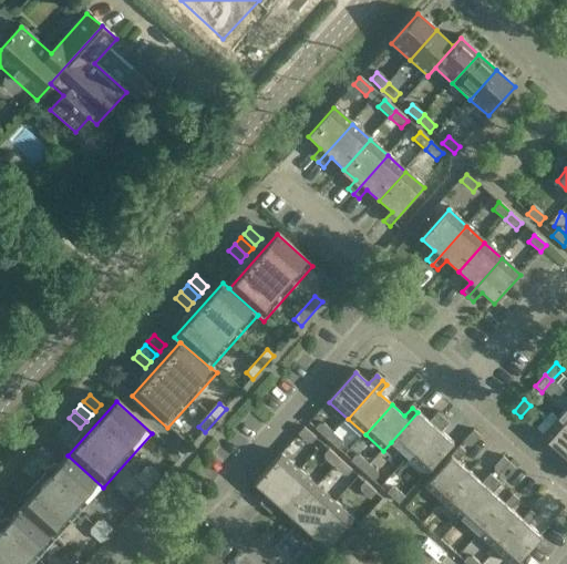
[(418,412),(391,442),(409,458),(443,419),(437,414),(430,423),(418,412)]
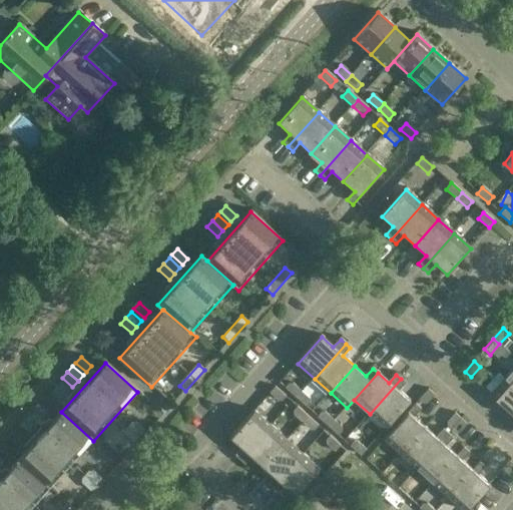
[(401,379),(370,414),(387,429),(410,402),(399,392),(406,384),(401,379)]
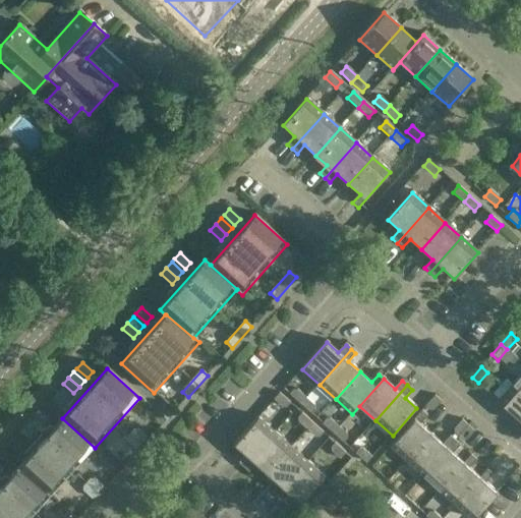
[(520,391),(514,385),(499,402),(520,421),(520,391)]
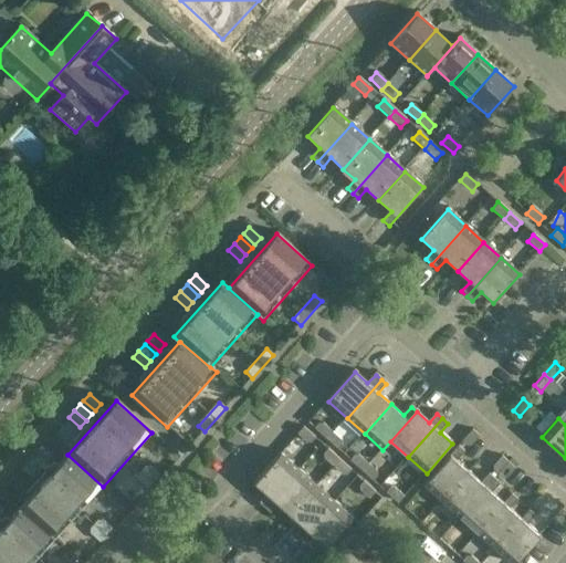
[(314,429),(338,450),(344,444),(321,423),(314,429)]
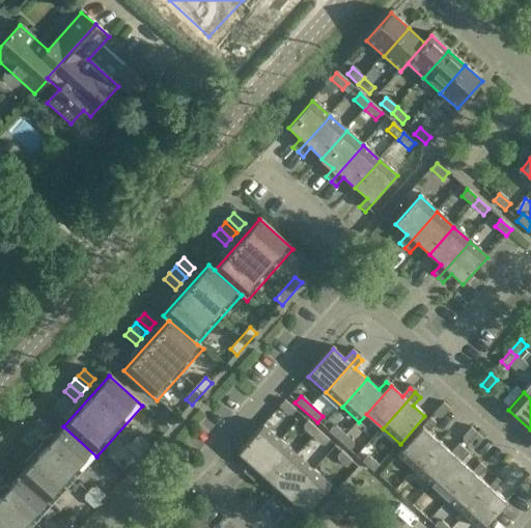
[(290,418),(296,411),(284,401),(279,408),(290,418)]
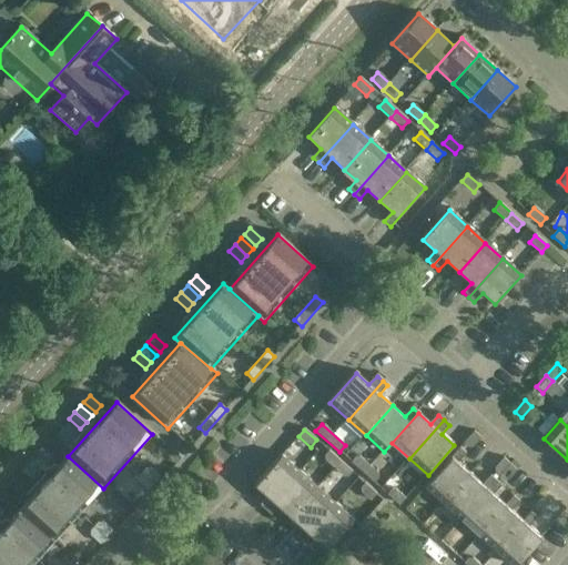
[(474,432),(464,444),(470,451),(482,439),(474,432)]
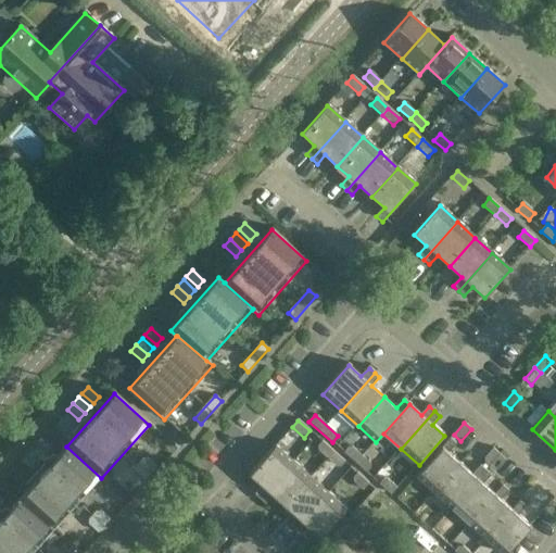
[(52,449),(40,439),(35,445),(46,456),(52,449)]
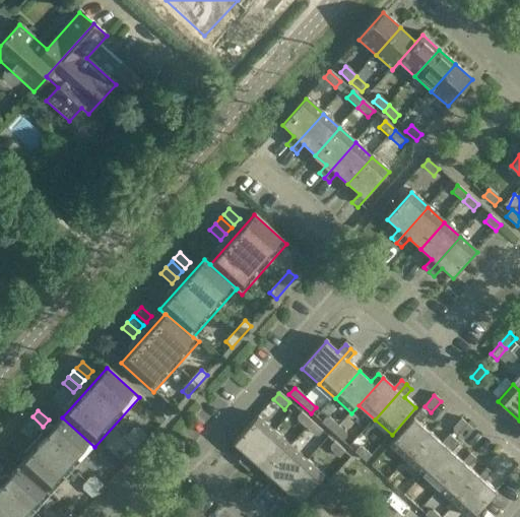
[(421,410),(390,446),(406,461),(431,434),(419,424),(427,415),(421,410)]
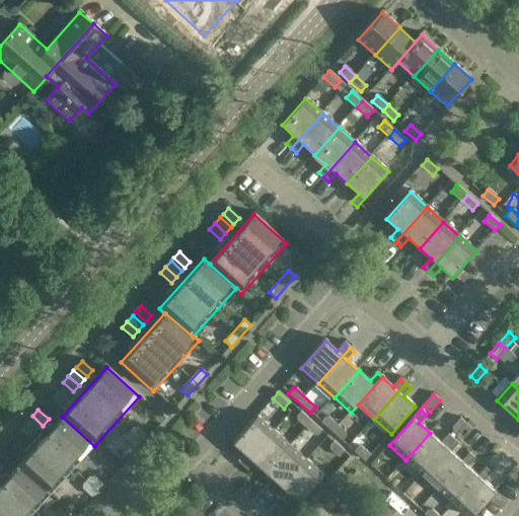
[(306,429),(311,423),(300,413),(295,419),(306,429)]
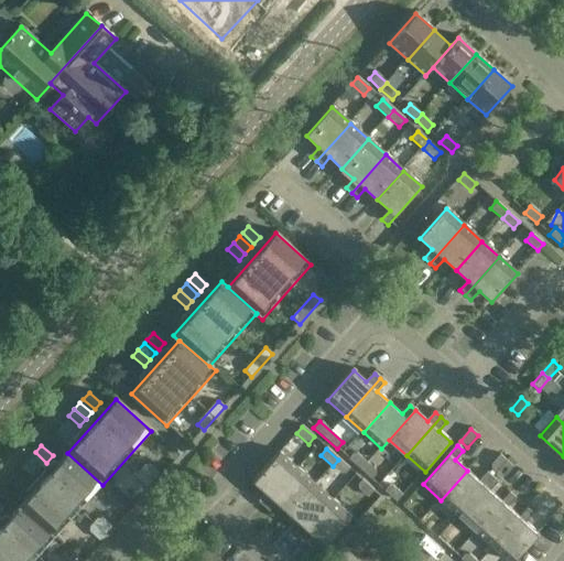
[(355,452),(349,460),(361,471),(368,464),(355,452)]
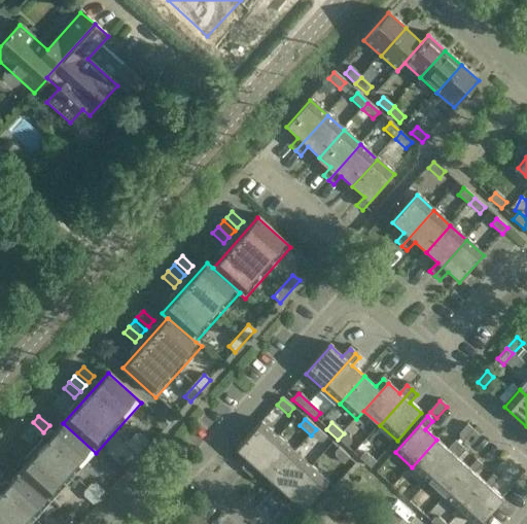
[(51,502),(96,453),(63,423),(19,474),(51,502)]
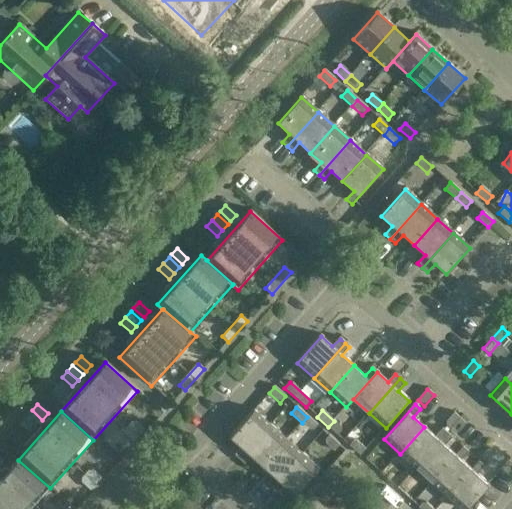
[(254,411),(230,437),(242,447),(234,456),(239,460),(271,425),(254,411)]
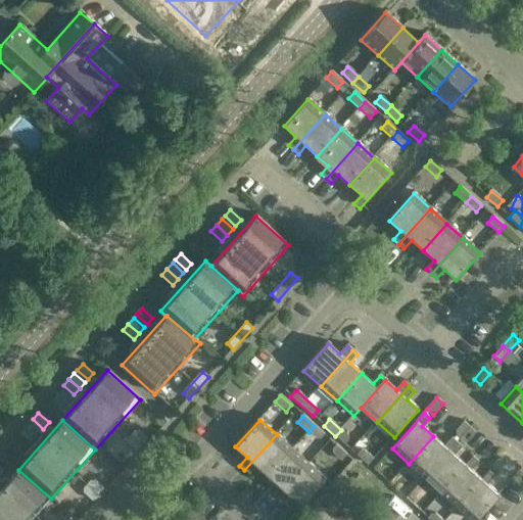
[(41,431),(30,422),(25,428),(35,438),(41,431)]
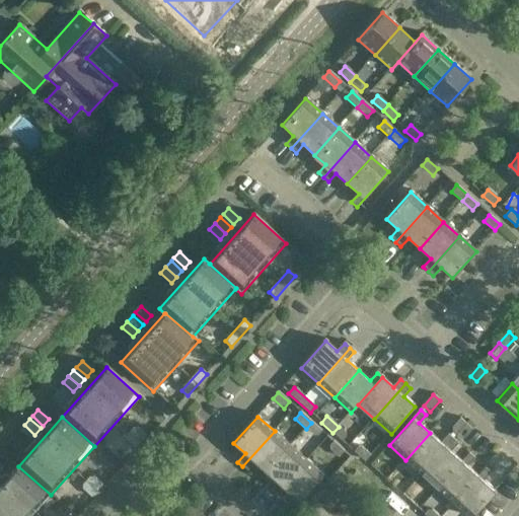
[(457,436),(466,425),(460,419),(450,430),(457,436)]
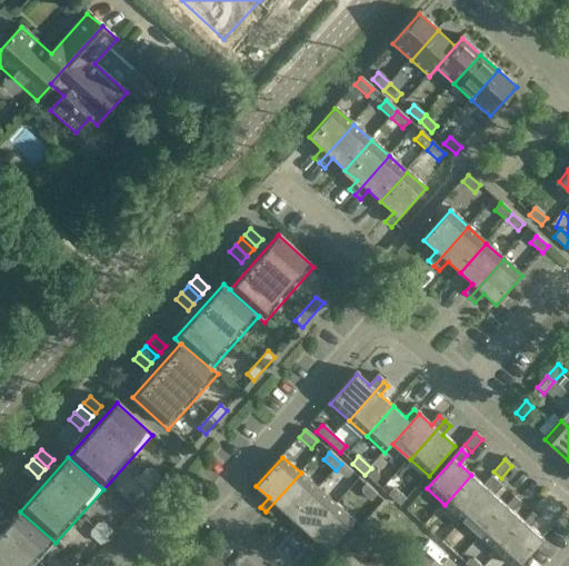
[(347,480),(353,474),(341,464),(336,470),(347,480)]
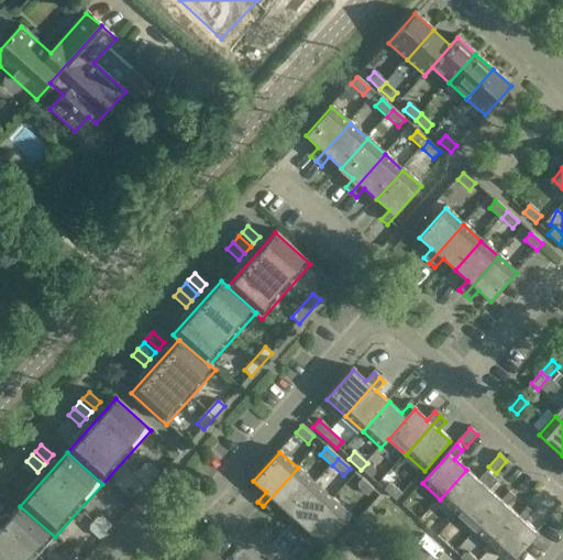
[(26,461),(20,468),(32,479),(37,472),(26,461)]
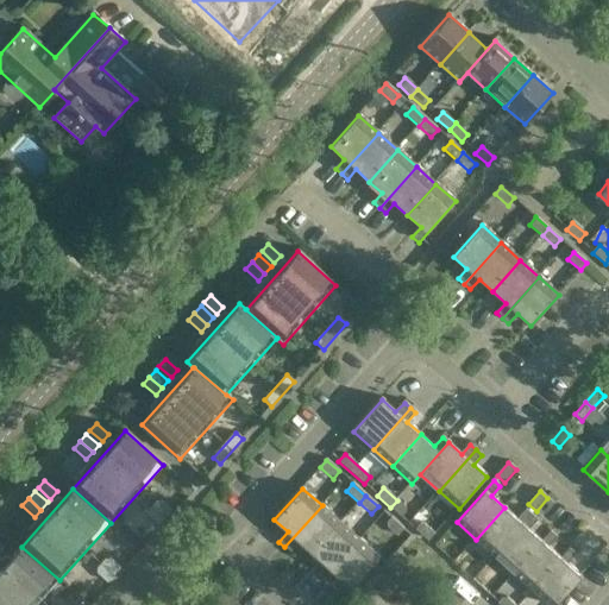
[(542,517),(554,504),(547,498),(537,511),(542,517)]
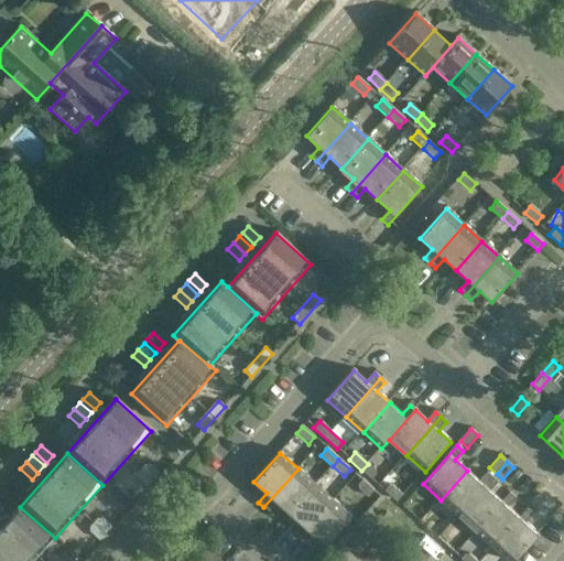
[(148,487),(159,474),(148,464),(136,477),(148,487)]
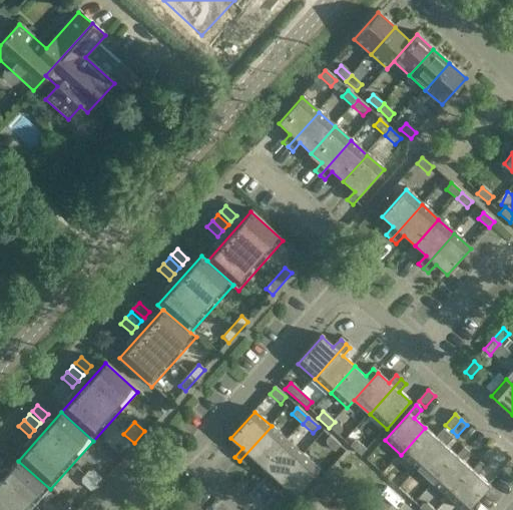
[(335,422),(329,428),(339,437),(344,430),(335,422)]
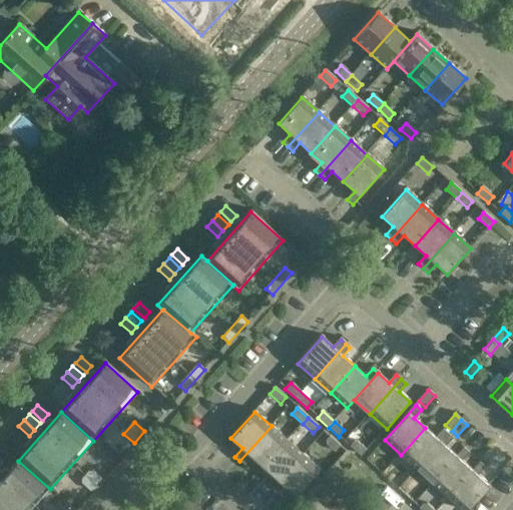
[(272,426),(239,461),(244,466),(252,458),(264,468),(288,441),(272,426)]
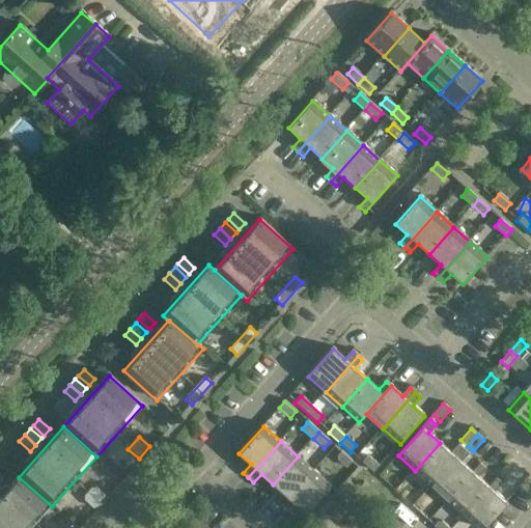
[(440,443),(415,471),(431,485),(464,450),(458,445),(451,453),(440,443)]
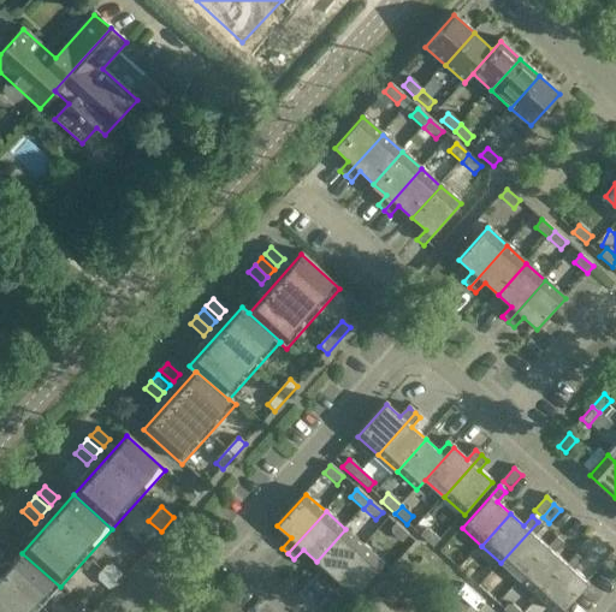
[(538,522),(501,563),(521,580),(557,539),(549,547),(535,536),(544,527),(538,522)]
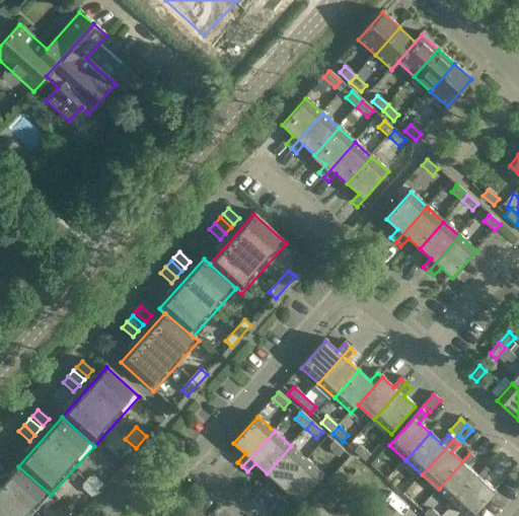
[(339,458),(345,451),(334,442),(327,448),(339,458)]
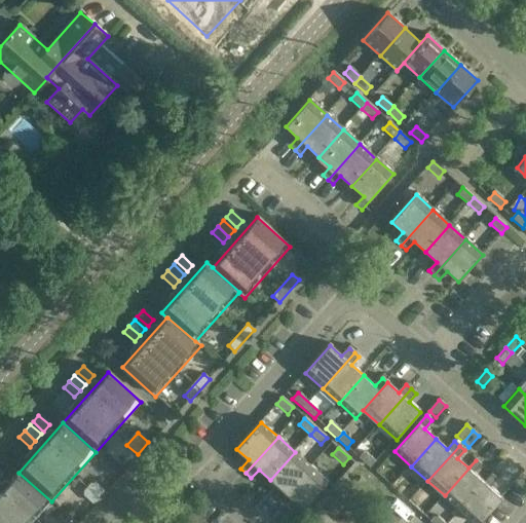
[(295,452),(270,480),(282,489),(274,498),(279,502),(311,467),(295,452)]
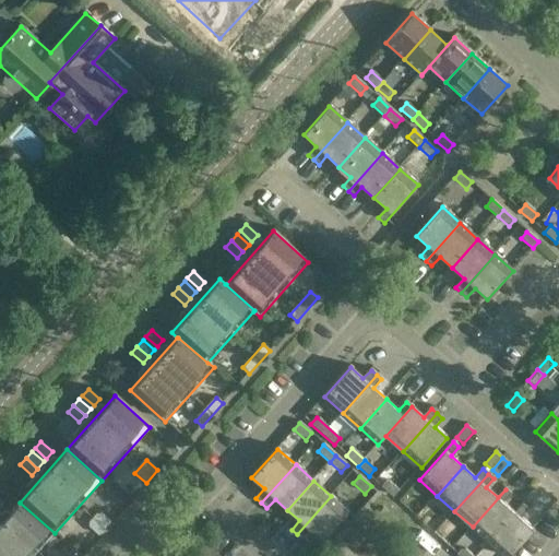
[(393,497),(400,491),(388,481),(381,487),(393,497)]
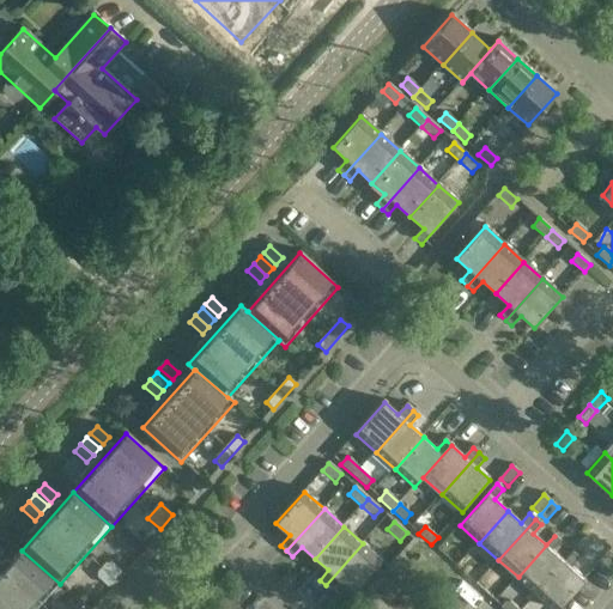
[(554,536),(519,577),(538,595),(574,553),(565,562),(552,550),(560,541),(554,536)]
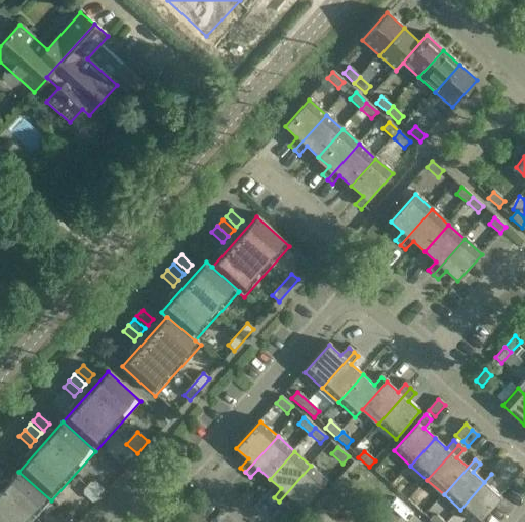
[(311,466),(279,502),(284,507),(291,497),(304,509),(327,481),(311,466)]
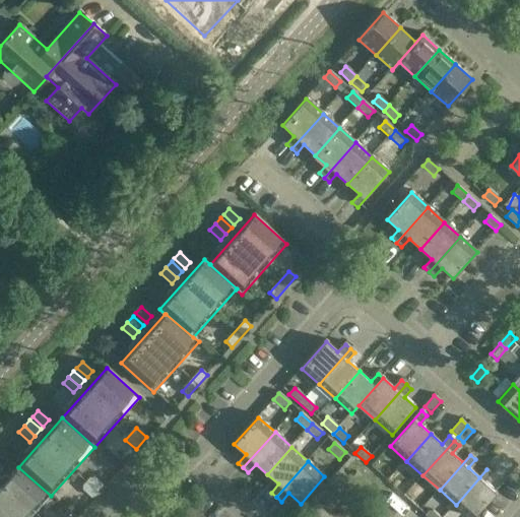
[(31,516),(51,496),(18,467),(0,487),(0,516),(31,516)]
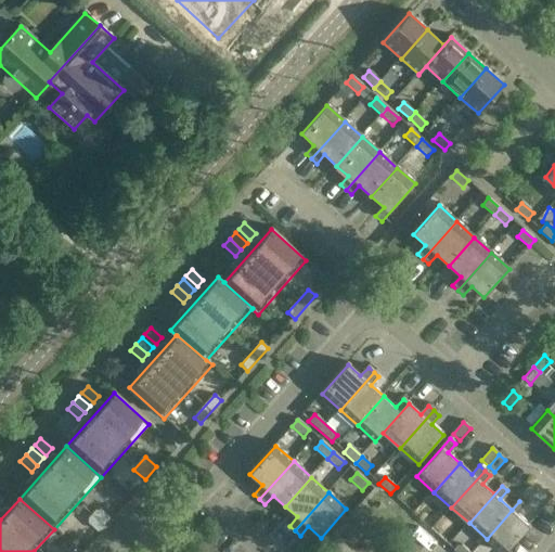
[(519,501),(487,539),(501,551),(507,551),(530,526),(517,515),(525,506),(519,501)]
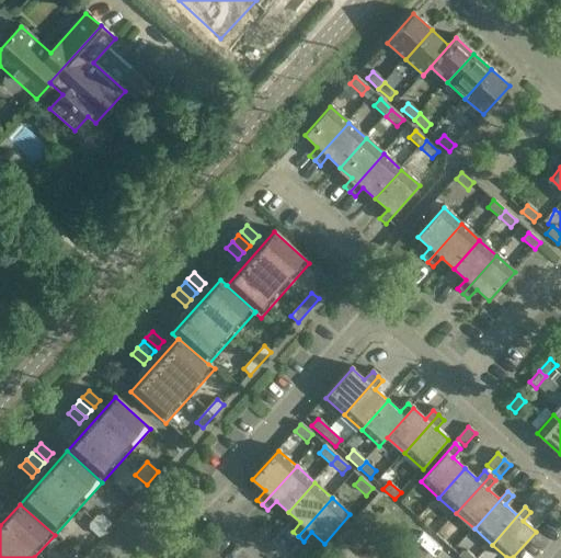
[(99,537),(111,524),(100,514),(88,527),(99,537)]
